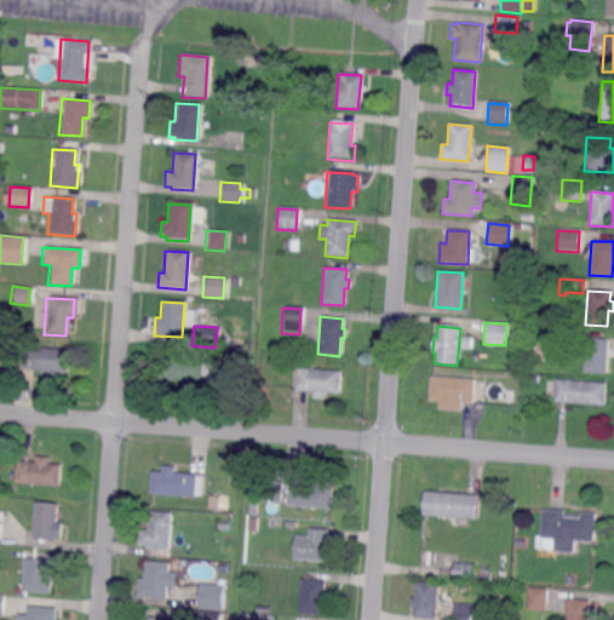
[(604,374),(581,373),(584,339),(607,340),(604,374)]
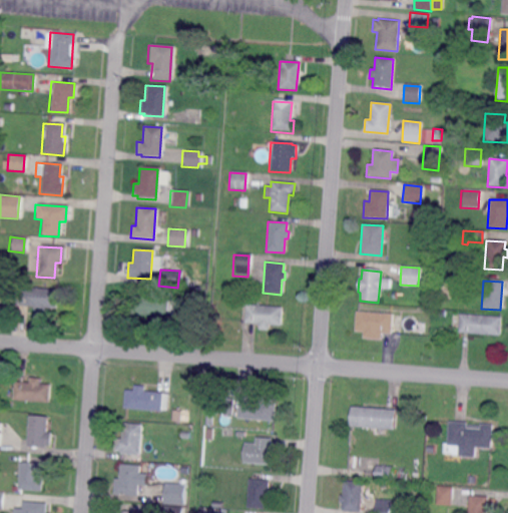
[(53,309),(43,308),(43,314),(31,313),(32,307),(15,306),(16,287),(55,291),(53,309)]
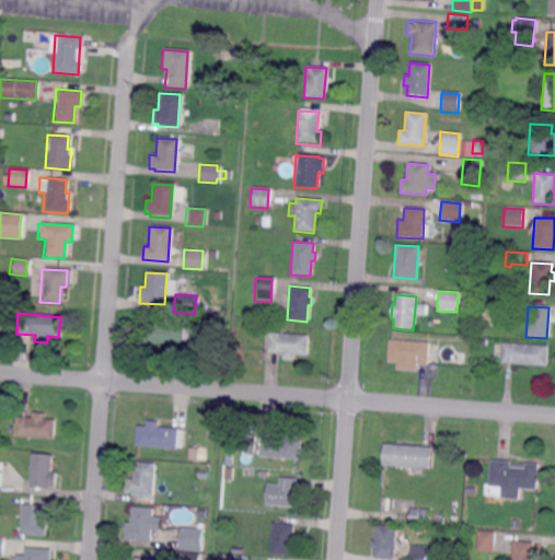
[(196,327),(184,326),(184,315),(197,316),(196,327)]
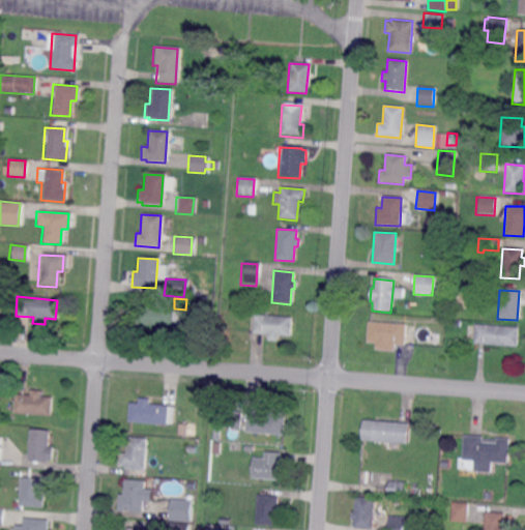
[(179,327),(171,326),(171,328),(134,326),(135,306),(172,308),(172,311),(180,311),(179,327)]
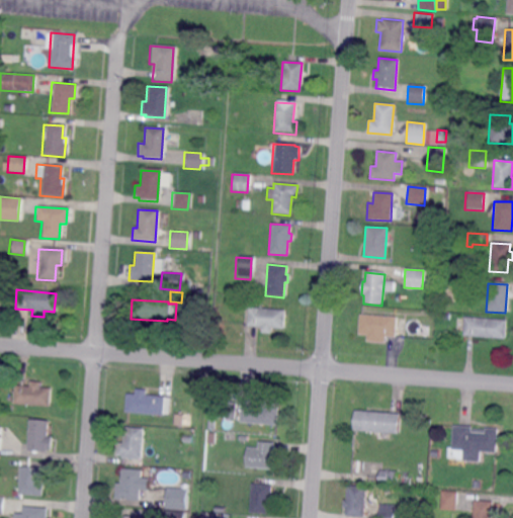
[(282,311),(280,330),(269,329),(268,335),(258,334),(259,328),(237,326),(239,309),(246,310),(246,308),(282,311)]
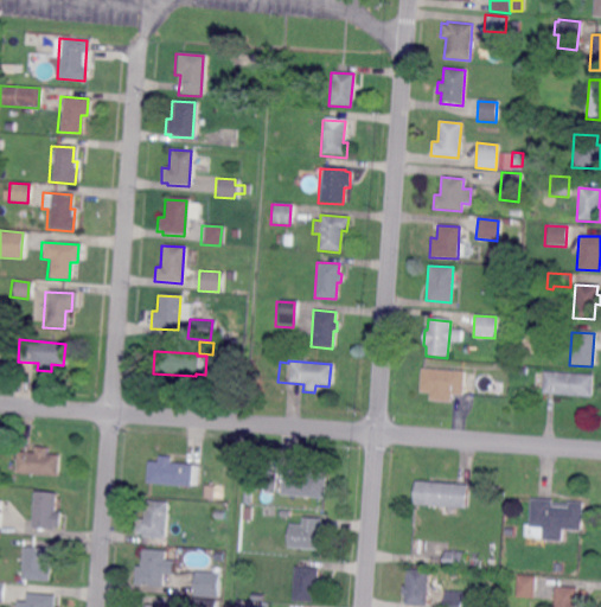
[(462,397),(452,396),(452,403),(429,402),(429,394),(419,394),(421,369),(465,372),(462,397)]
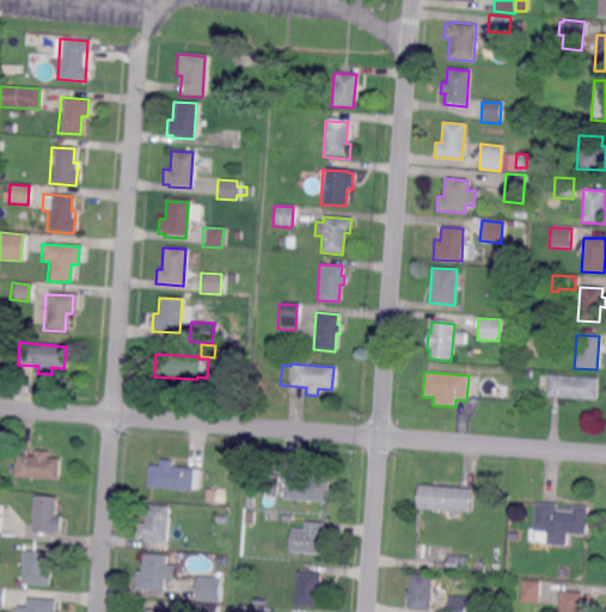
[(595,399),(546,396),(548,373),(598,378),(595,399)]
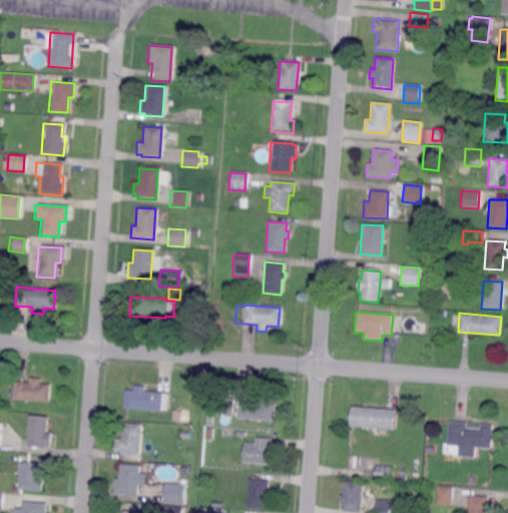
[(37,384),(47,385),(45,403),(10,400),(11,381),(26,382),(26,378),(37,379),(37,384)]
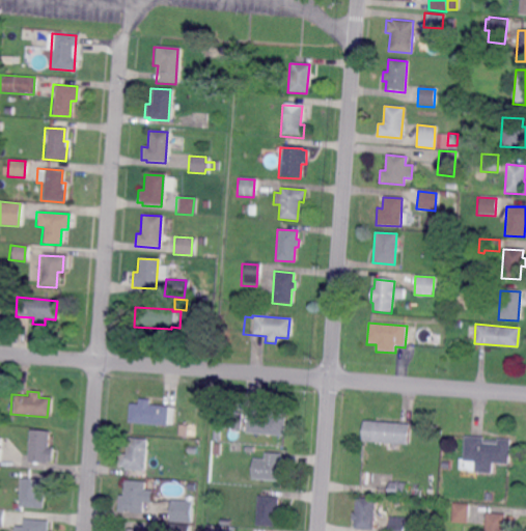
[(146,406),(166,407),(166,408),(171,409),(170,424),(165,424),(165,425),(126,423),(127,403),(136,404),(136,399),(147,399),(146,406)]
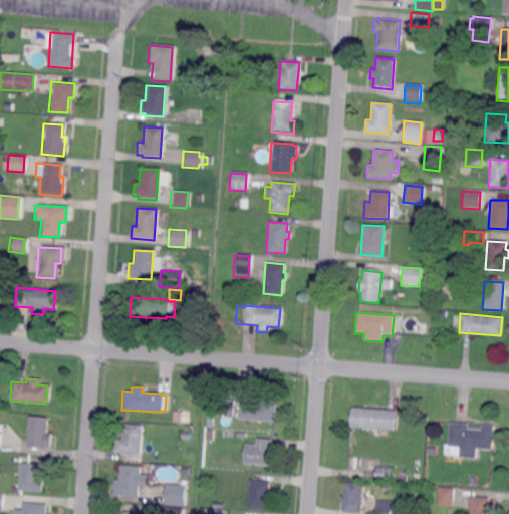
[(230,415),(213,414),(214,398),(231,398),(230,415)]
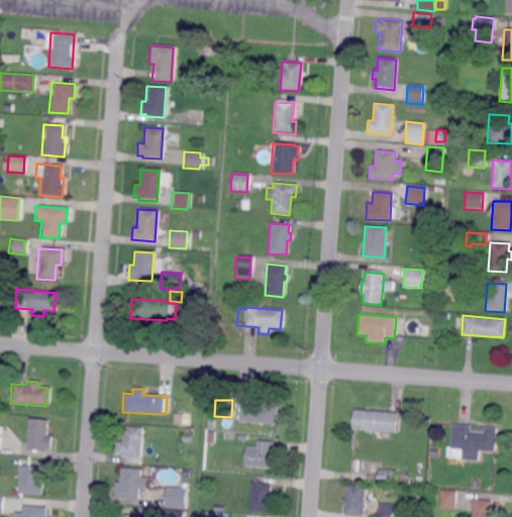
[(274,425),(237,422),(238,402),(276,405),(274,425)]
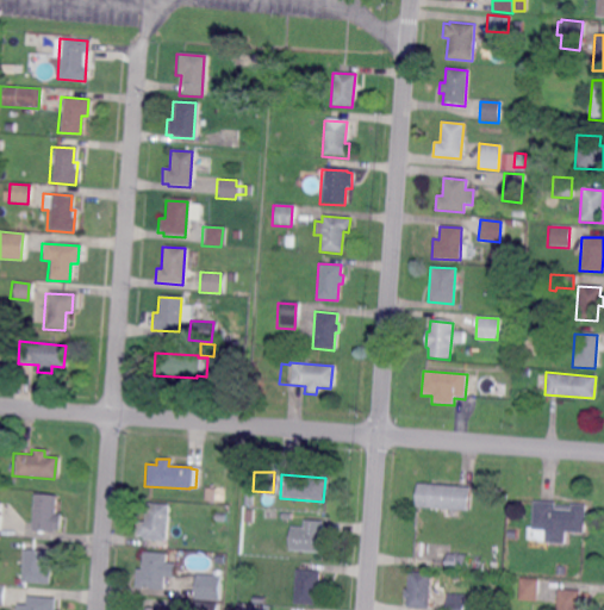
[(466,514),(412,510),(413,486),(467,491),(466,514)]
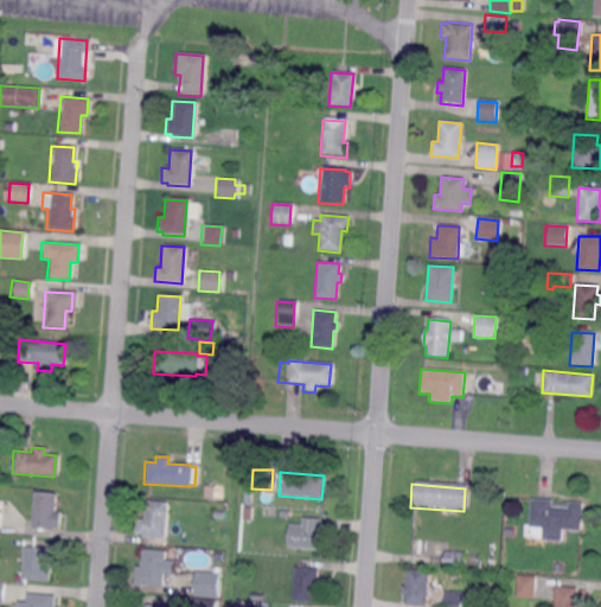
[(56,529),(51,528),(51,530),(29,528),(31,492),(53,493),(52,511),(57,512),(56,529)]
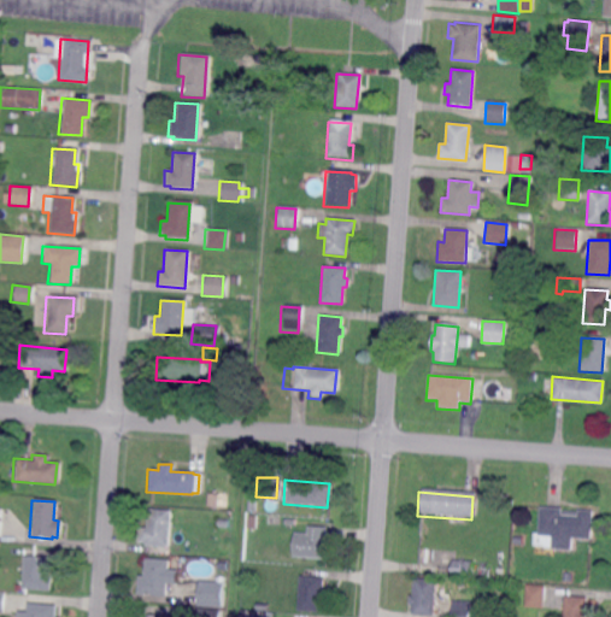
[(575,512),(575,510),(591,511),(588,540),(570,539),(569,551),(548,550),(548,547),(532,546),(533,533),(535,534),(538,507),(559,509),(559,511),(575,512)]
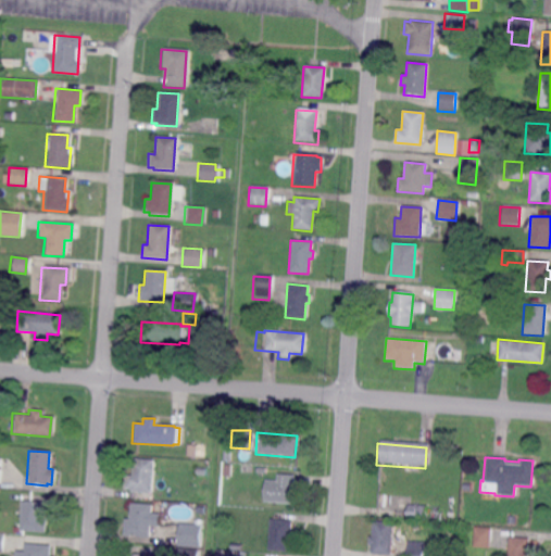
[(149,493),(127,492),(127,490),(123,490),(124,475),(129,476),(130,459),(151,460),(149,493)]
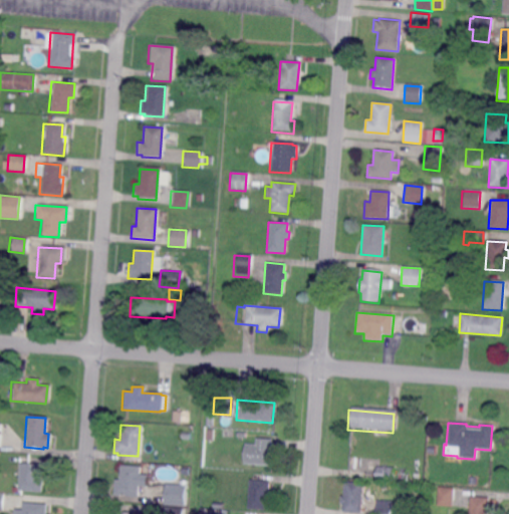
[(186,440),(177,439),(178,432),(186,433),(186,440)]
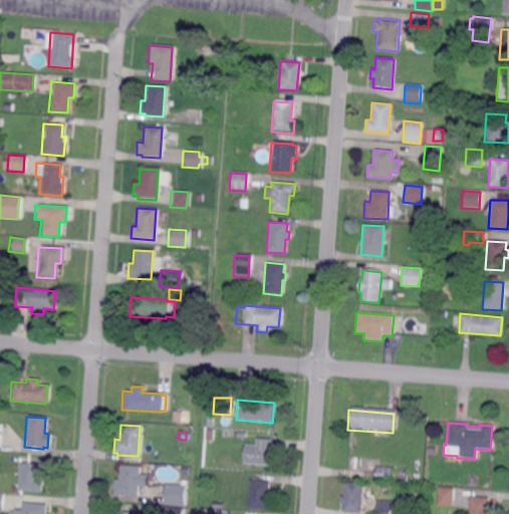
[(267,466),(241,464),(243,444),(253,445),(254,439),(269,440),(267,466)]
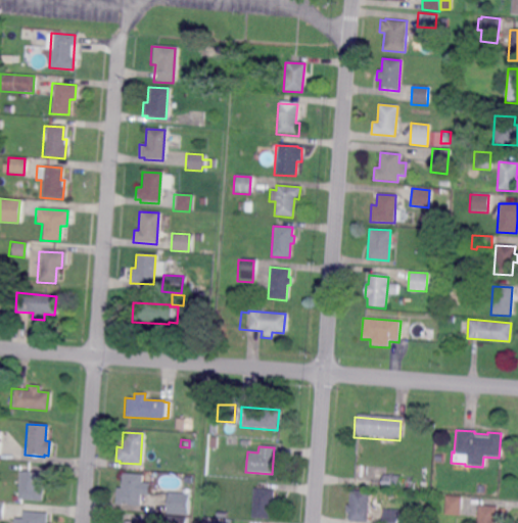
[(40,501),(15,500),(17,471),(37,473),(36,488),(41,488),(40,501)]
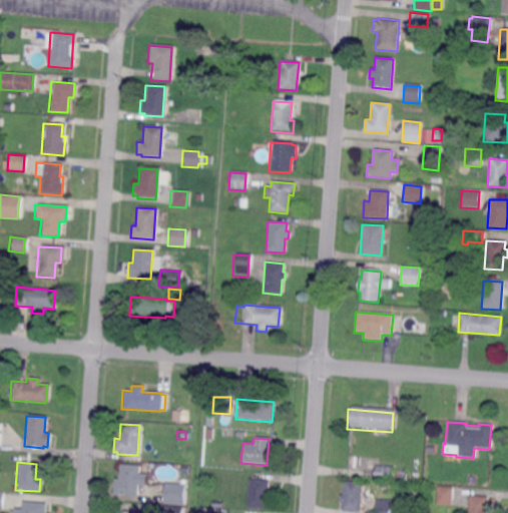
[(389,478),(372,476),(373,463),(390,464),(389,478)]
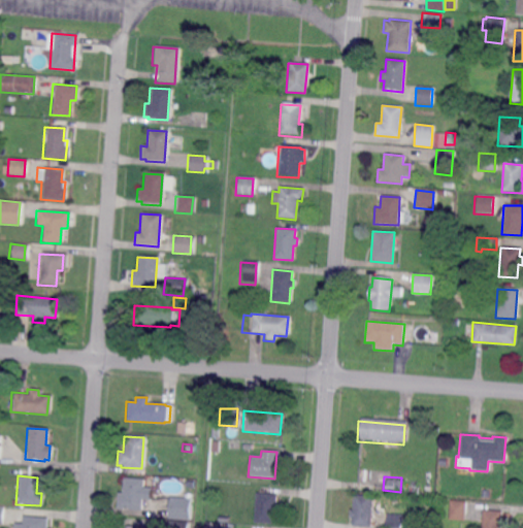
[(138,512),(113,510),(115,494),(120,494),(121,480),(140,481),(138,512)]
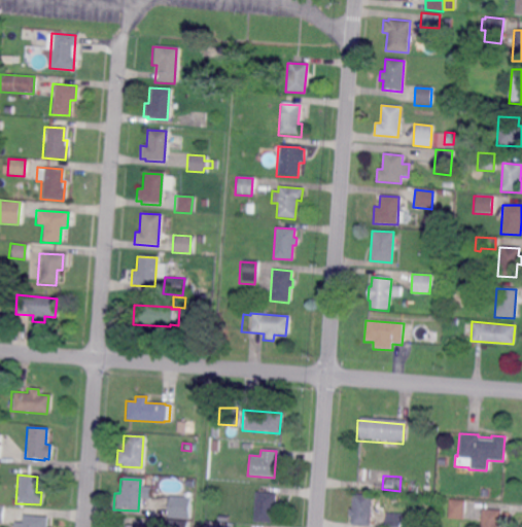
[(272,523),(251,522),(253,492),(274,493),(272,523)]
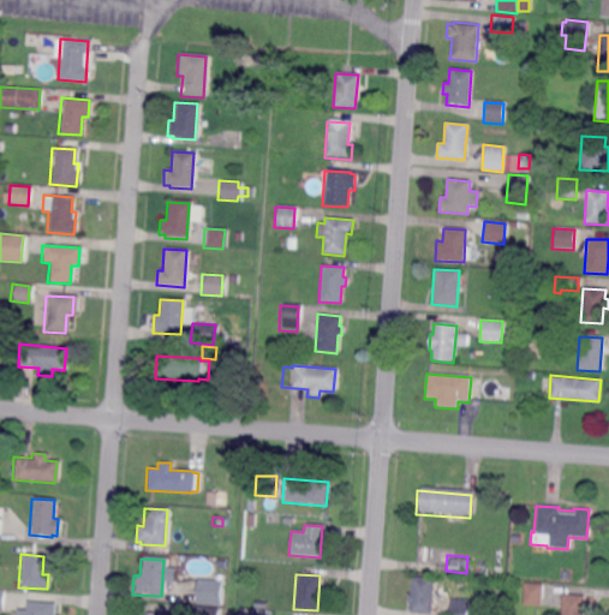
[(431,614),(419,614),(409,614),(410,604),(406,604),(407,595),(410,596),(411,578),(434,579),(431,614)]
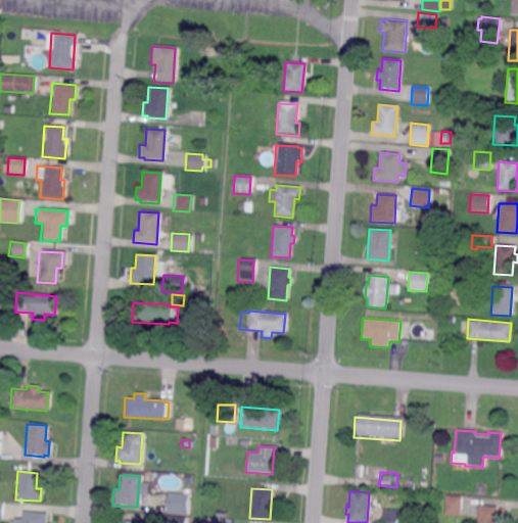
[(185,516),(163,514),(166,492),(186,494),(185,516)]
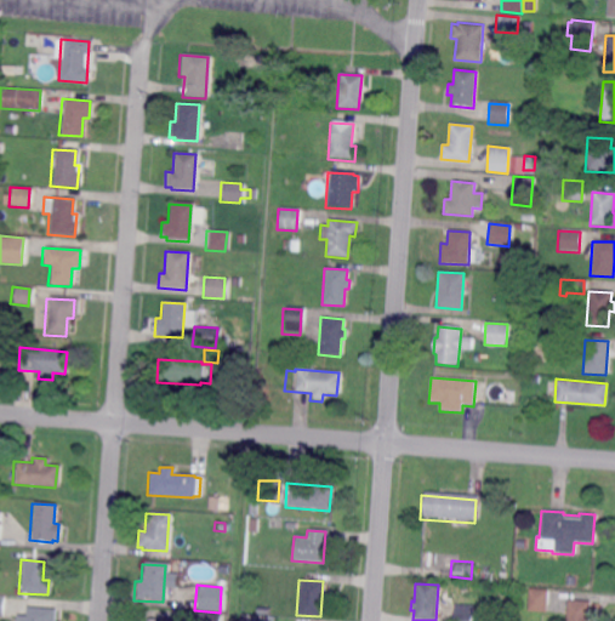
[(544,613),(524,611),(525,588),(545,591),(544,613)]
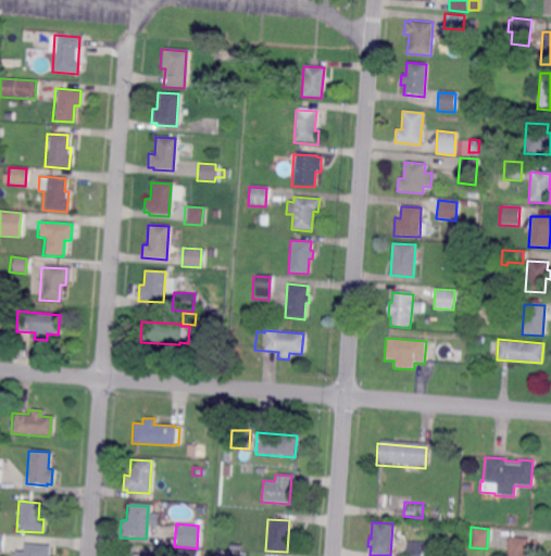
[(531,555),(526,555),(525,555),(504,555),(506,538),(527,539),(526,545),(533,545),(531,555)]
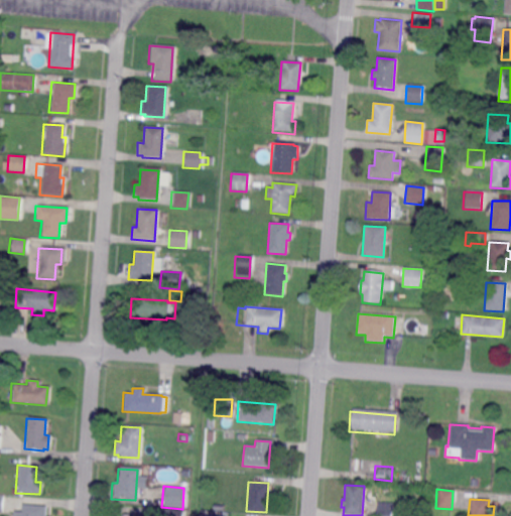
[(390,515),(374,515),(376,503),(391,504),(390,515)]
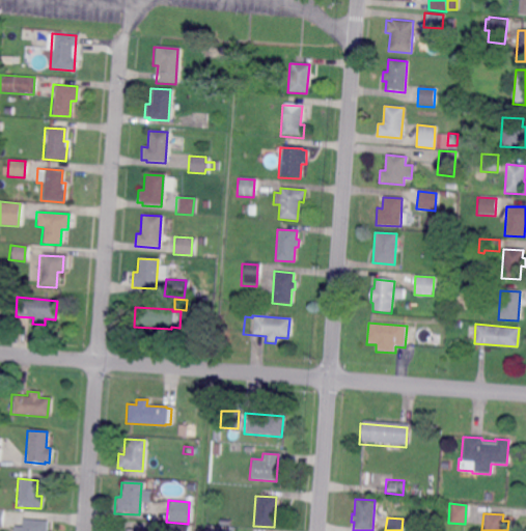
[(44,530),(10,530),(11,526),(20,526),(20,519),(45,521),(44,530)]
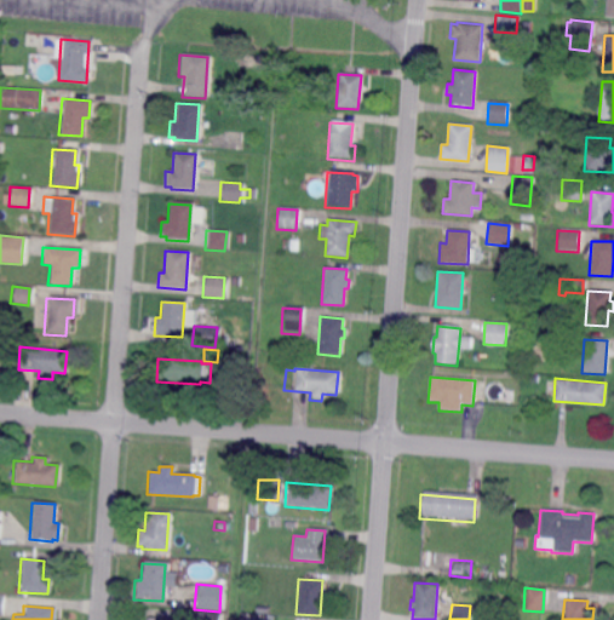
All buildings are outlined.
